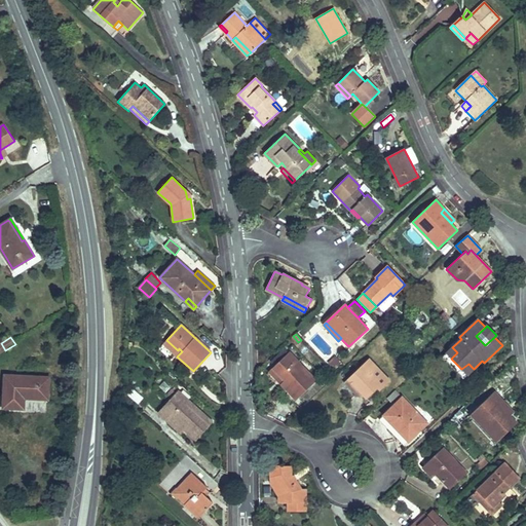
[(166,340),(163,343),(177,357),(182,351),(179,348),(178,350),(166,340)]
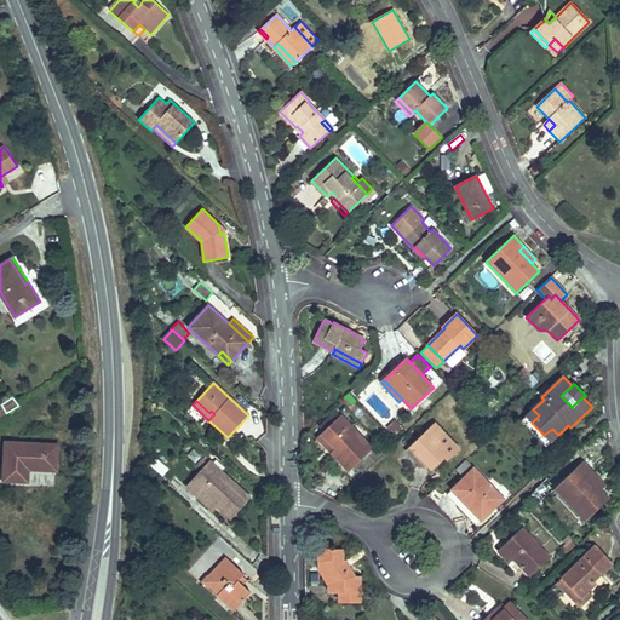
[(539,415),(533,409),(521,420),(545,447),(558,435),(552,429),(544,435),(532,423),(539,415)]
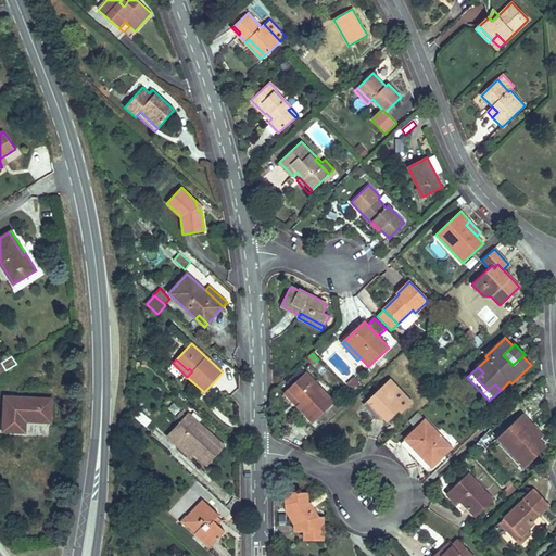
[(305,374),(289,389),(302,402),(298,406),(313,421),(333,402),(305,374)]
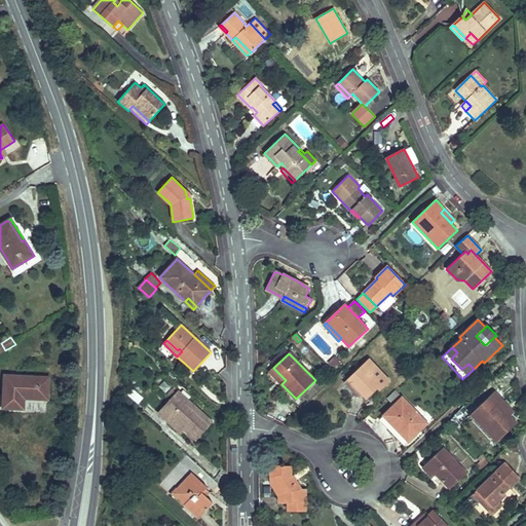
[(390,381),(369,359),(347,379),(355,387),(355,396),(364,396),(368,391),(374,391),(377,388),(379,391),(390,381)]
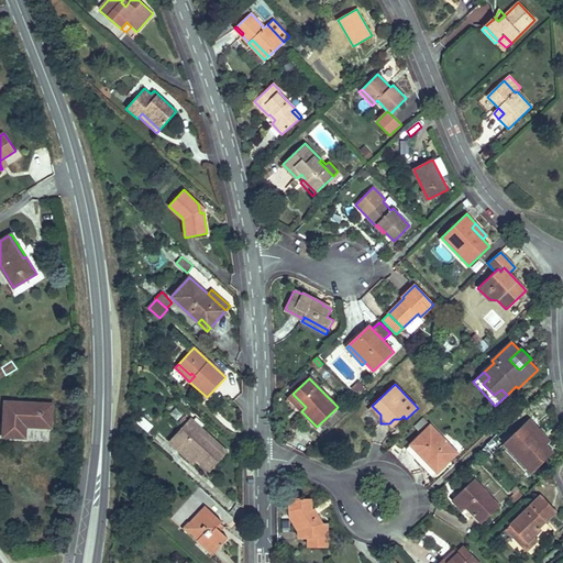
[(366,388),(363,385),(355,392),(360,394),(366,388)]
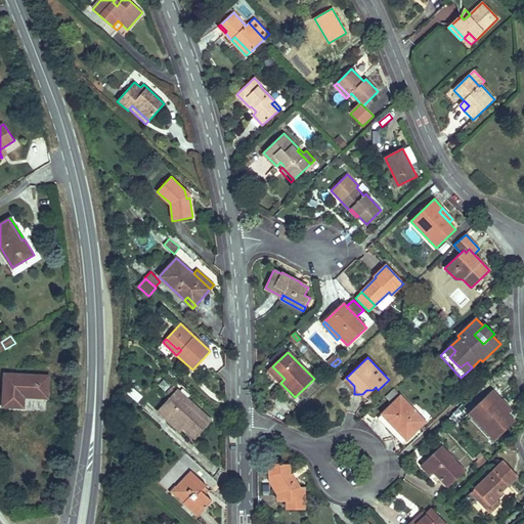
[(285,379),(272,366),(268,370),(280,383),(285,379)]
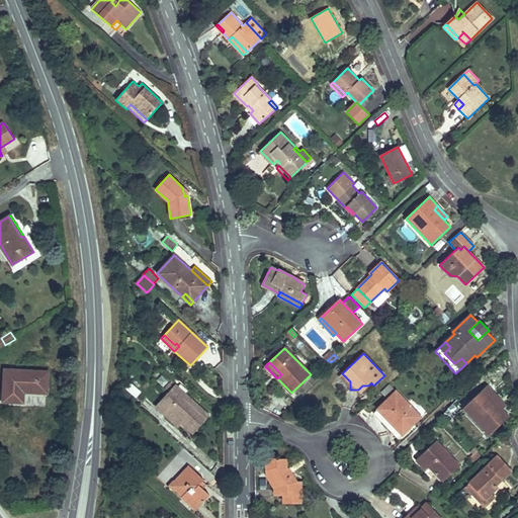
[(3,402),(23,403),(24,393),(24,391),(27,391),(27,393),(48,394),(49,372),(5,370),(3,402)]
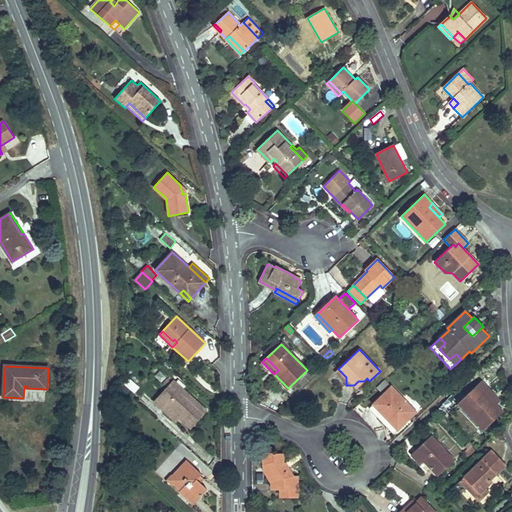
[(346,377),(338,369),(335,372),(346,384),(346,377)]
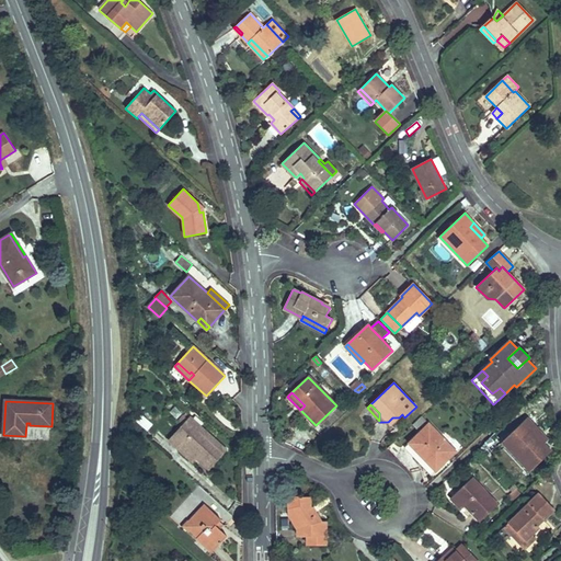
[(141,414),(135,421),(147,431),(152,424),(141,414)]
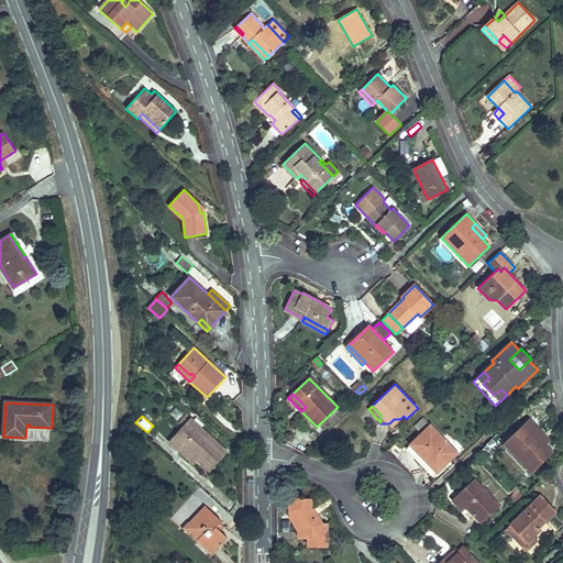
[(429,423),(423,418),(415,426),(420,432),(429,423)]
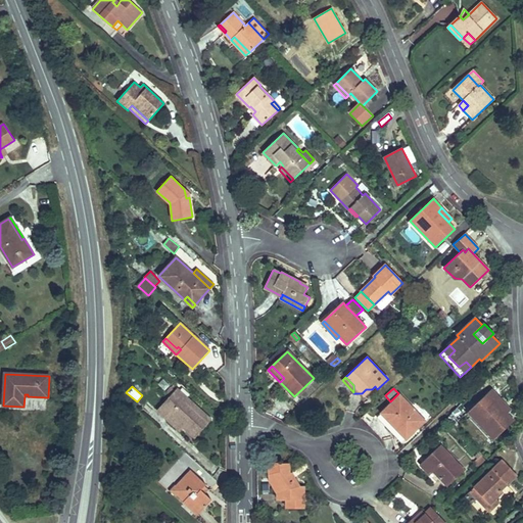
[(158,411),(168,420),(171,416),(183,427),(194,437),(210,419),(177,389),(158,411)]
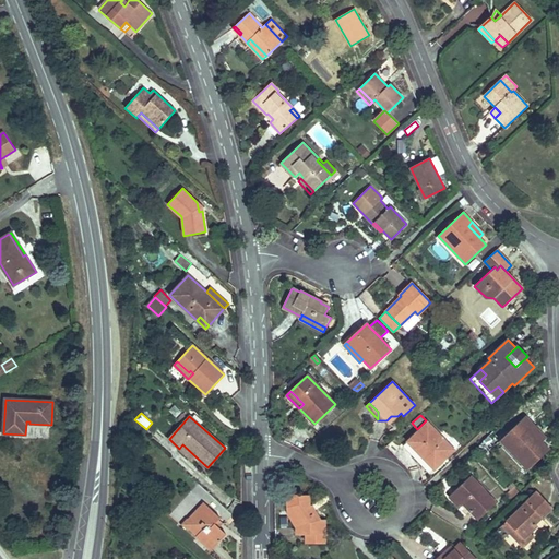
[(549,450),(542,442),(538,439),(536,441),(527,432),(534,427),(524,417),(499,441),(527,471),(549,450)]
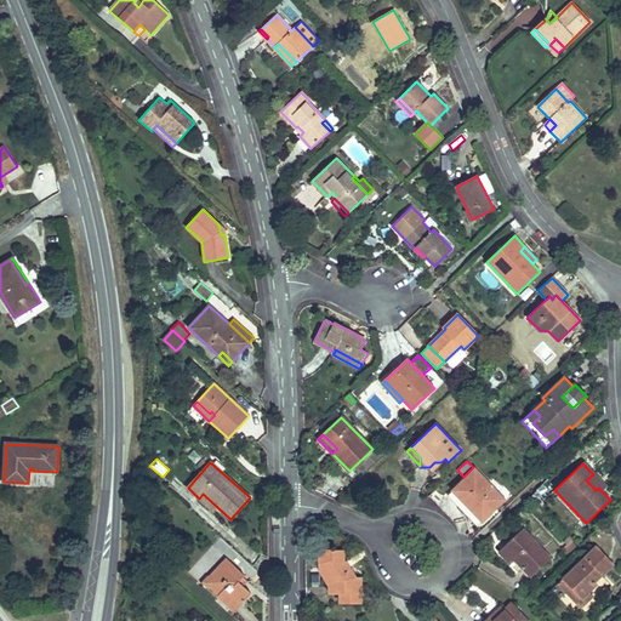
[(474,469),(453,490),(478,517),(500,495),(474,469)]
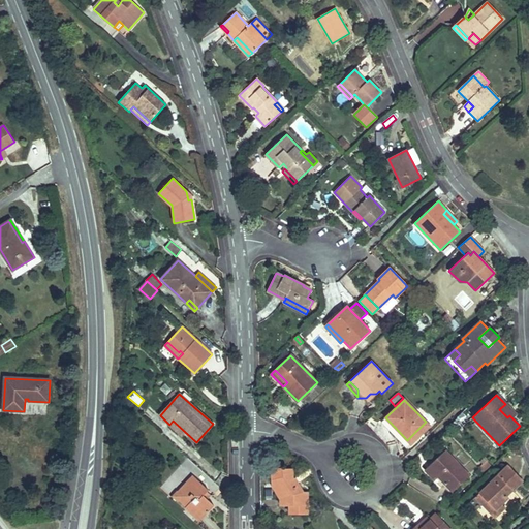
[(509,415),(512,418),(516,415),(505,404),(499,409),(507,417),(509,415)]
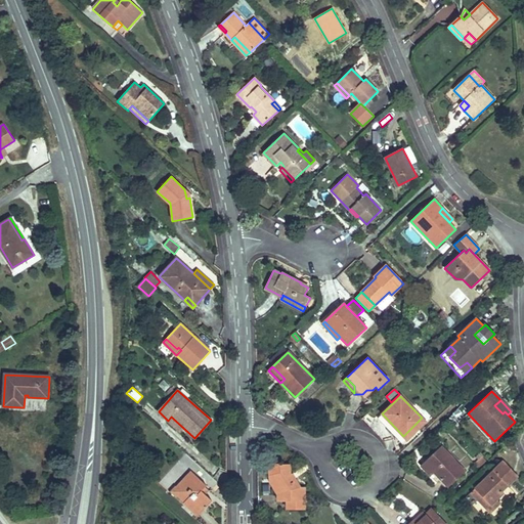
[(403,436),(382,413),(378,419),(402,444),(426,422),(422,418),(403,436)]
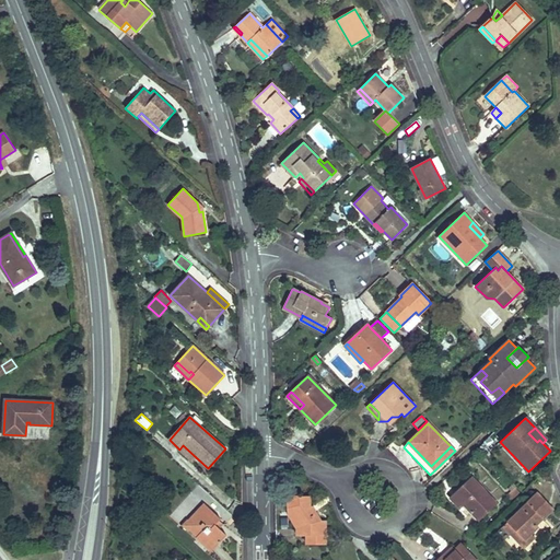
[(183,445),(179,450),(193,461),(196,457),(183,445)]
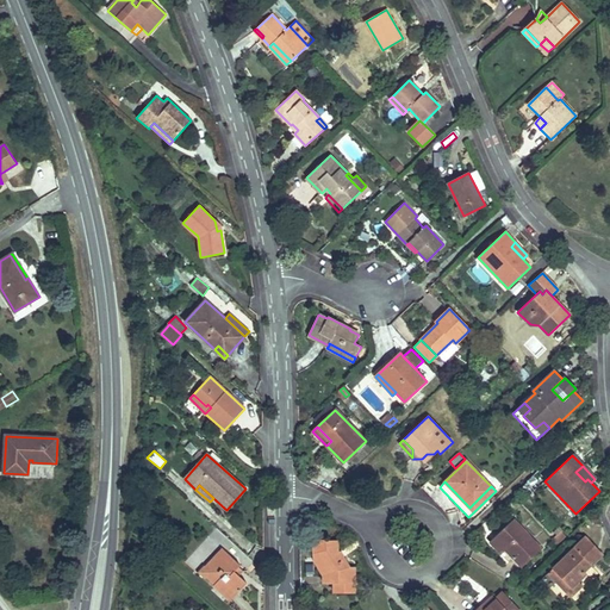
[(509,562),(511,560),(514,558),(521,566),(540,547),(515,521),(491,543),(509,562)]
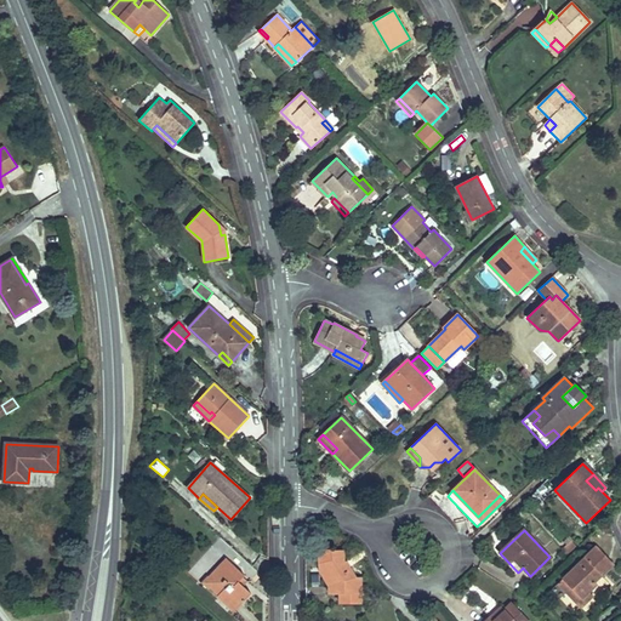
[(597,546),(563,579),(573,588),(580,582),(588,592),(590,591),(597,584),(591,577),(597,570),(602,575),(614,563),(597,546)]
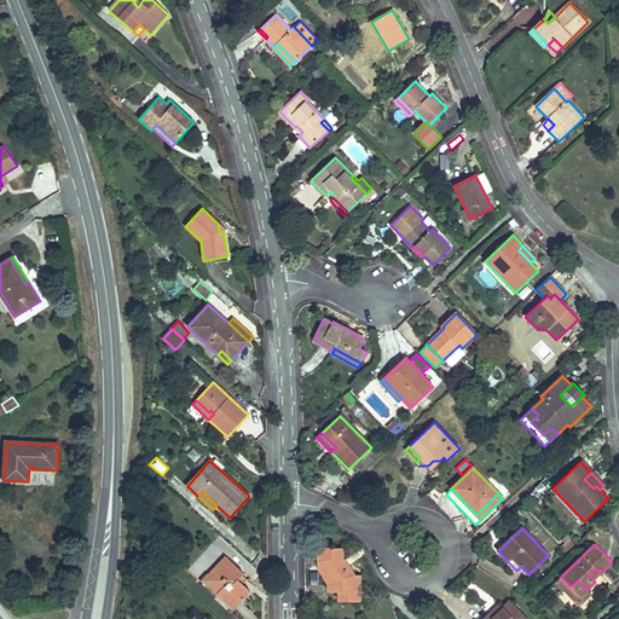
[(318,549),(319,561),(322,561),(334,582),(334,591),(339,591),(339,601),(359,601),(359,576),(354,576),(348,566),(345,565),(345,559),(342,559),(342,549),(331,549),(331,547),(324,548),(324,549),(318,549)]
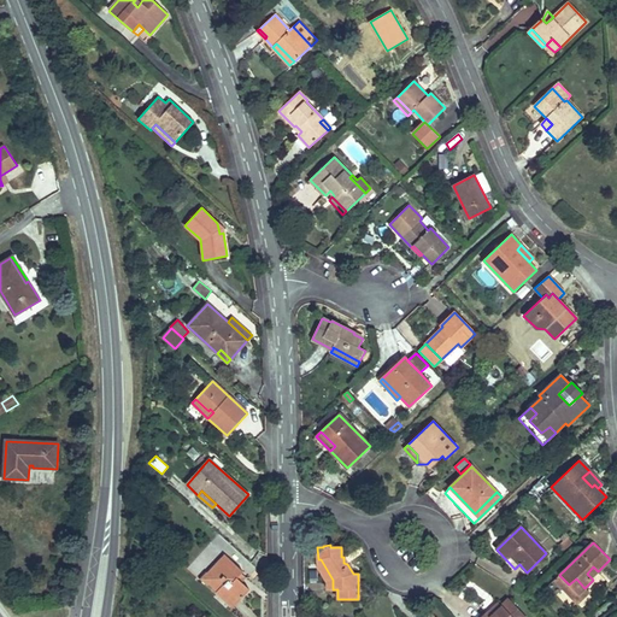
[(250,589),(241,582),(238,577),(241,574),(242,571),(225,556),(207,574),(209,582),(217,591),(216,592),(233,607),(250,589)]
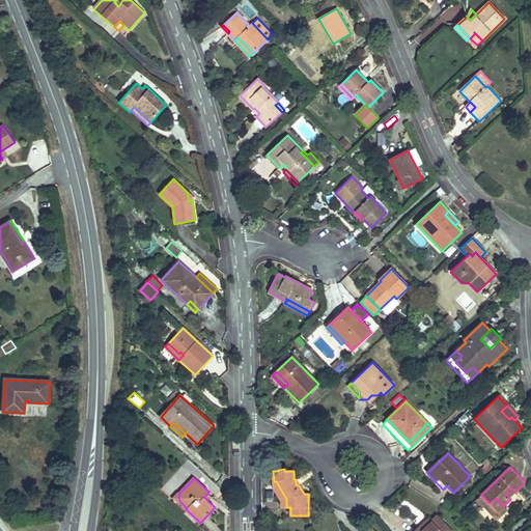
[(276,481),(274,481),(274,487),(281,501),(281,507),(286,507),(286,499),(276,481)]
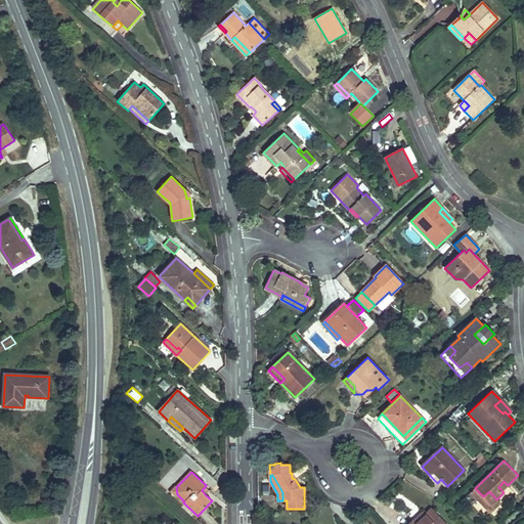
[(441,479),(439,481),(445,488),(447,486),(441,479)]
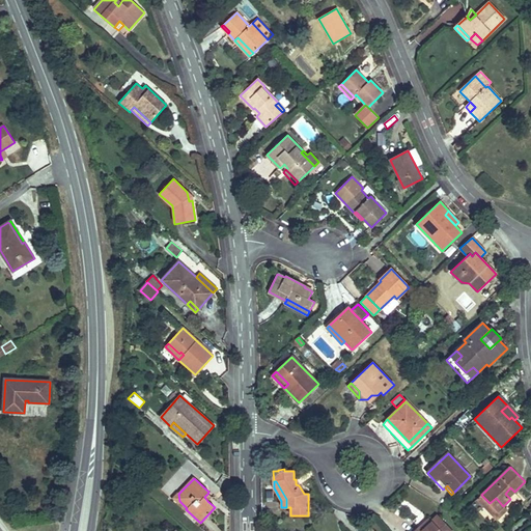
[(505,494),(508,497),(514,492),(510,487),(505,494)]
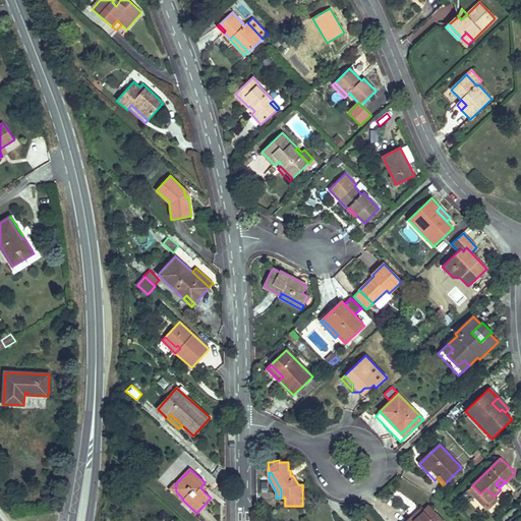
[(472,485),(468,489),(487,509),(498,500),(495,496),(494,497),(486,488),(480,494),(472,485)]
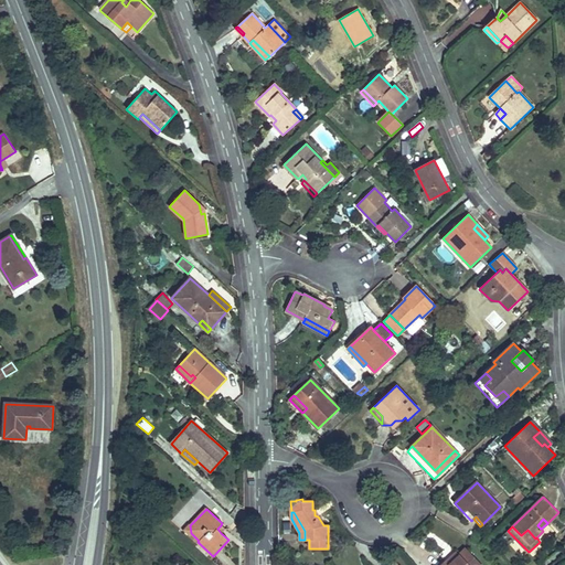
[(480,564),(465,548),(458,555),(460,557),(454,564),(449,564),(447,564),(480,564)]
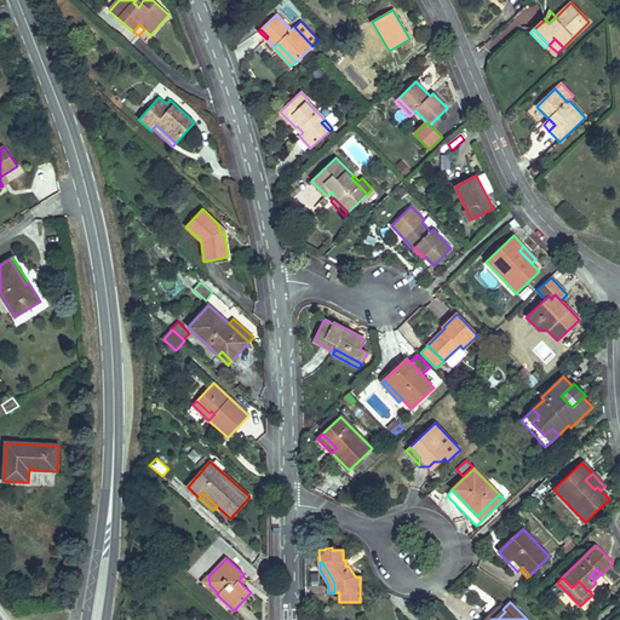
[(498,619),(505,612),(503,609),(493,619),(498,619)]
